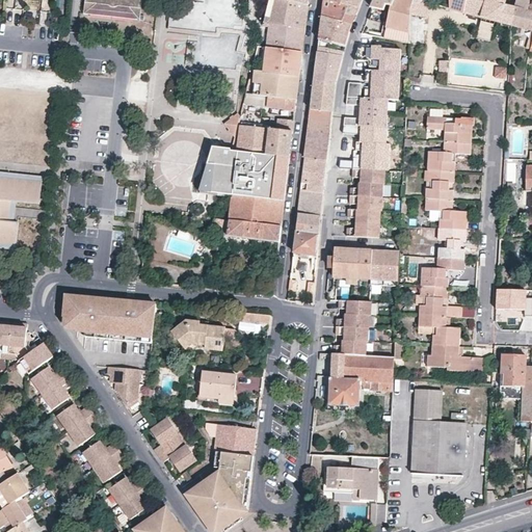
[(115,7),(113,7),(111,6),(109,5),(108,3),(108,1),(98,0),(98,4),(87,12),(85,15),(140,21),(130,7),(130,4),(121,2),(120,4),(118,5),(116,7),(115,7)]
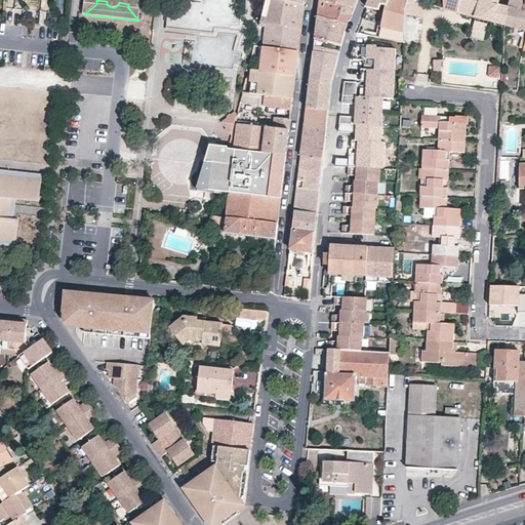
[(84,0),(84,14),(86,12),(96,4),(96,0),(107,1),(107,3),(108,5),(110,6),(112,7),(114,7),(115,7),(117,5),(118,4),(119,2),(128,4),(128,7),(138,21),(140,0),(84,0)]
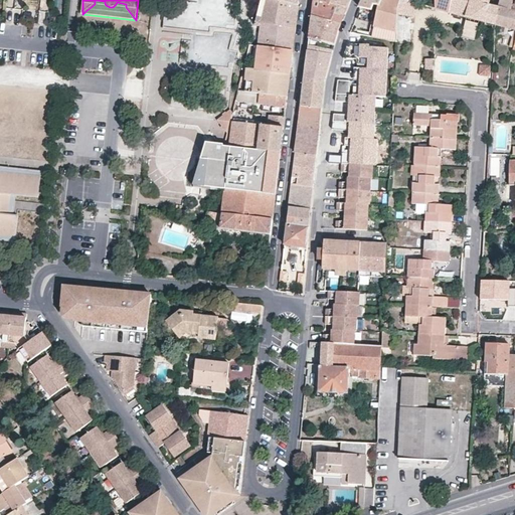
[(261,0),(255,22),(262,23),(296,28),(297,16),(298,5),(278,0),(261,0)]
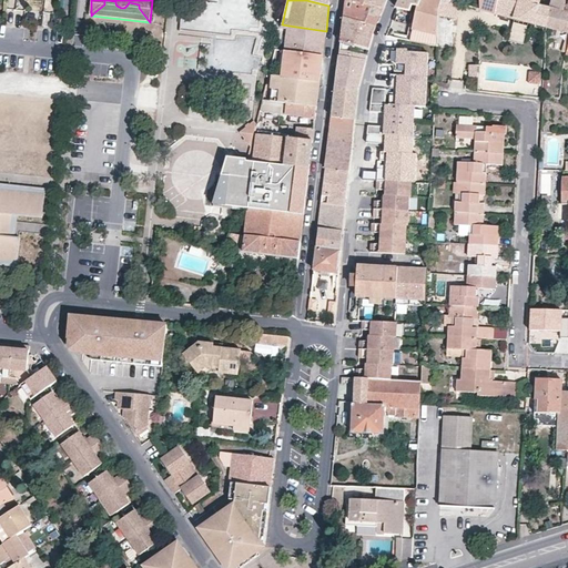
[(383,9),(364,4),(346,0),(344,18),(375,28),(378,20),(378,19),(383,9)]
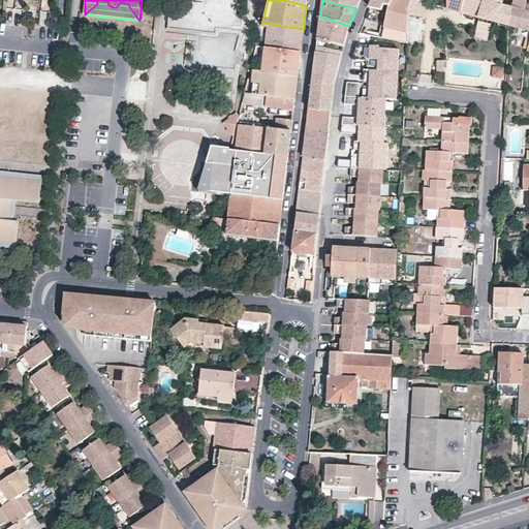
[(339,0),(339,4),(356,8),(360,1),(360,0),(339,0)]
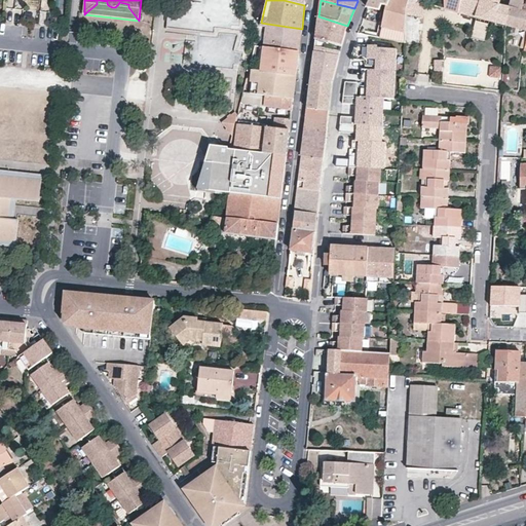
[(379,10),(382,5),(387,6),(389,0),(371,0),(368,8),(375,9),(379,10)]
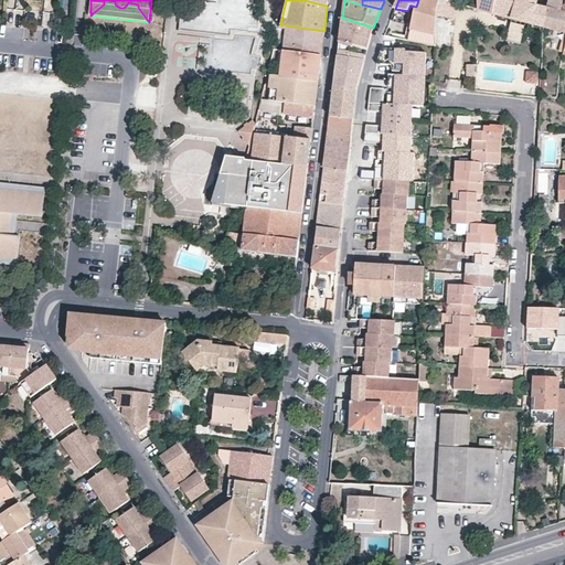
[(418,0),(416,7),(415,10),(408,41),(435,46),(434,38),(435,13),(435,10),(438,0),(418,0)]
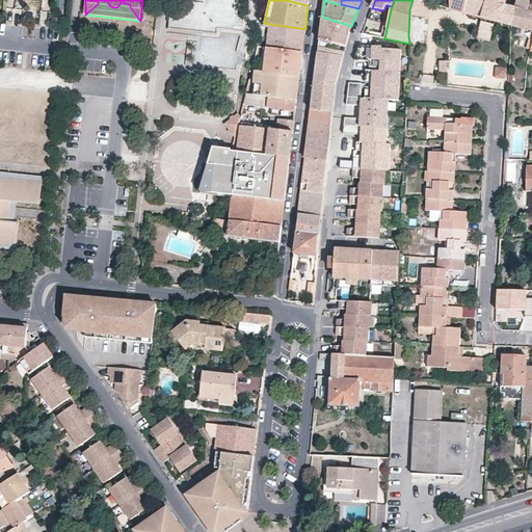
[(423,0),(413,0),(409,9),(409,12),(427,15),(429,1),(423,0)]
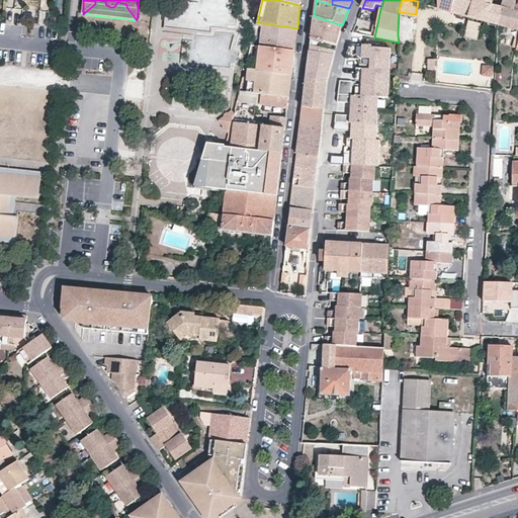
[(458,6),(453,5),(454,0),(437,0),(438,9),(456,14),(458,6)]
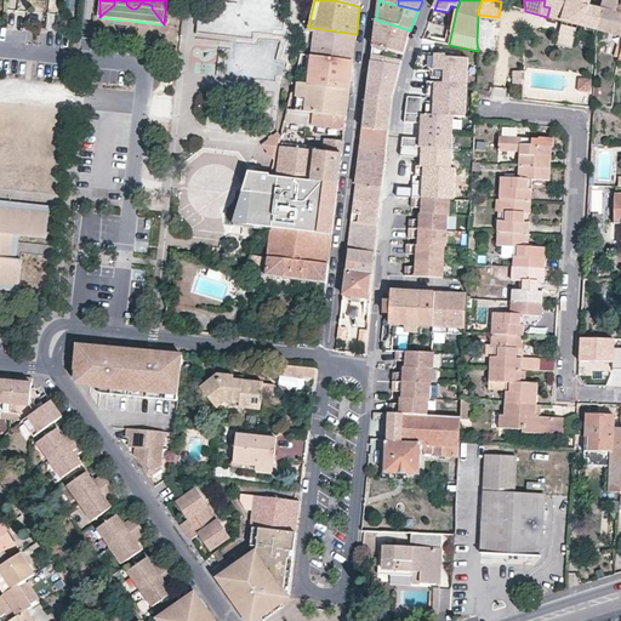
[(591,0),(567,0),(563,16),(558,15),(557,20),(597,30),(602,9),(590,6),(591,0)]
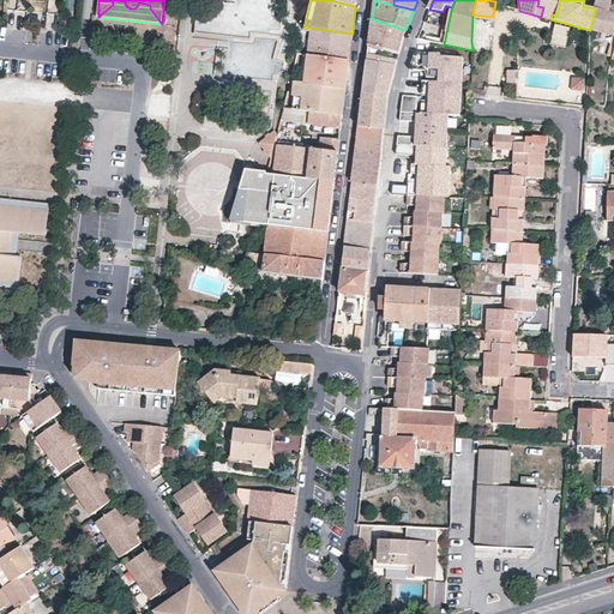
[(613,35),(613,0),(597,0),(595,8),(590,30),(613,35)]
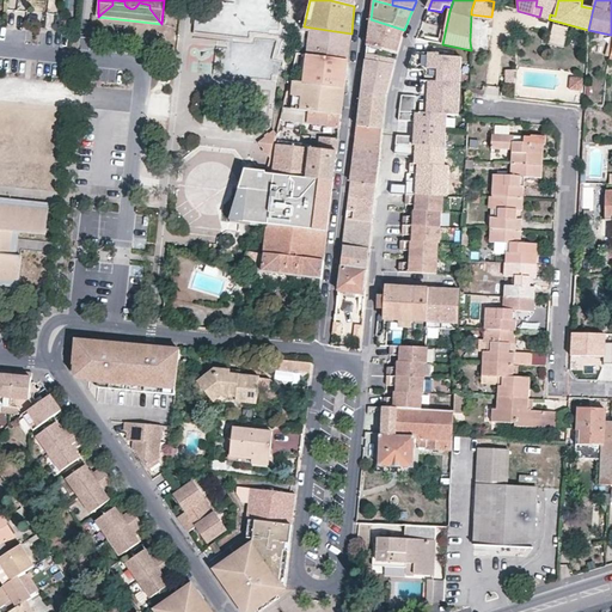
[(491,17),(471,14),(470,41),(471,50),(487,54),(491,17)]
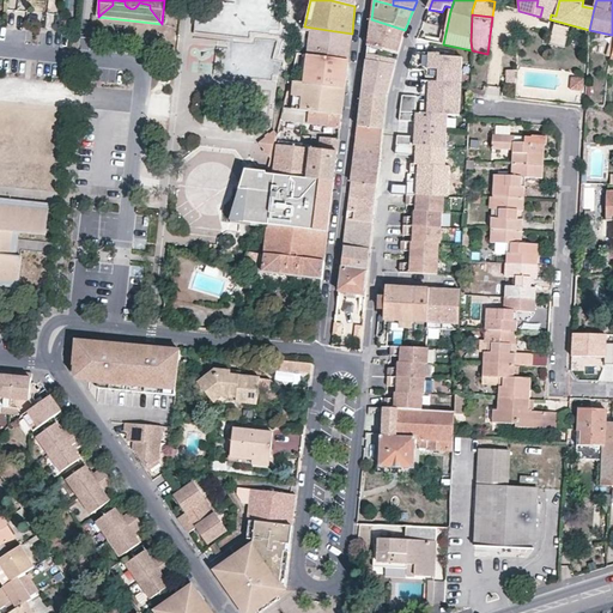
[(371,19),(369,30),(369,38),(366,54),(388,59),(389,55),(390,53),(398,54),(400,47),(401,40),(404,34),(405,30),(371,19)]
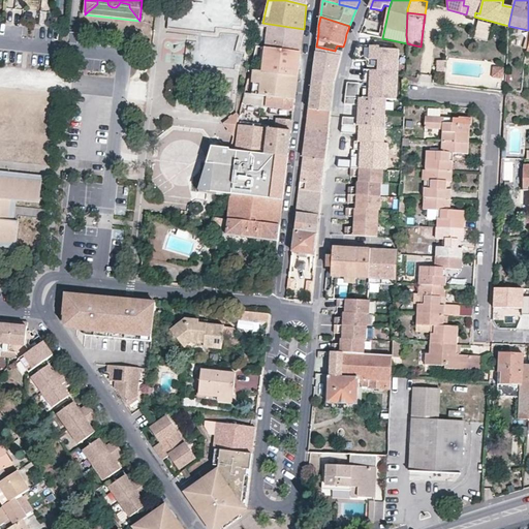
[(490,25),(475,21),(472,38),(486,42),(490,25)]
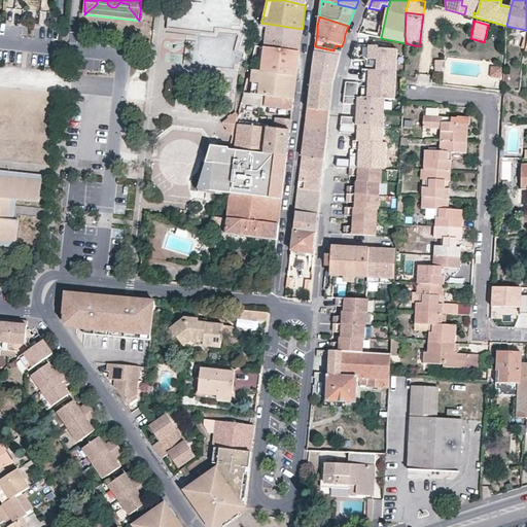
[(300,51),(301,43),(301,41),(303,29),(268,24),(267,33),(265,47),(300,51)]
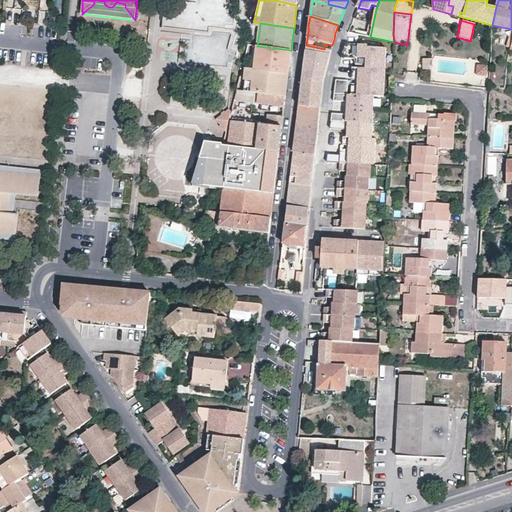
[(504,32),(497,30),(496,38),(503,39),(504,32)]
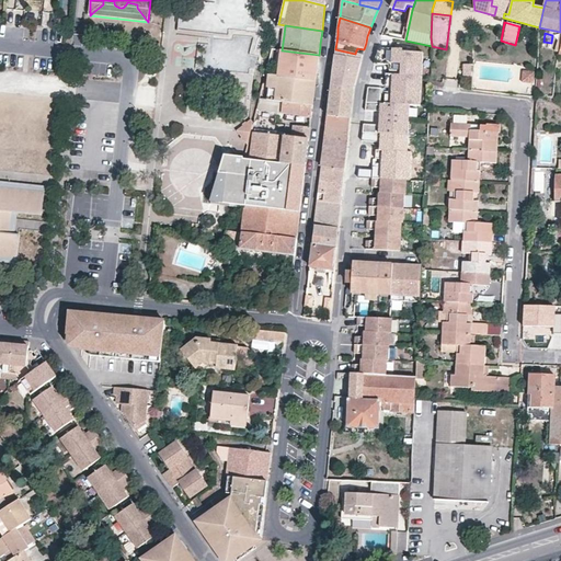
[(422,76),(423,53),(402,52),(402,48),(379,47),(375,64),(388,65),(390,71),(401,71),(401,75),(422,76)]
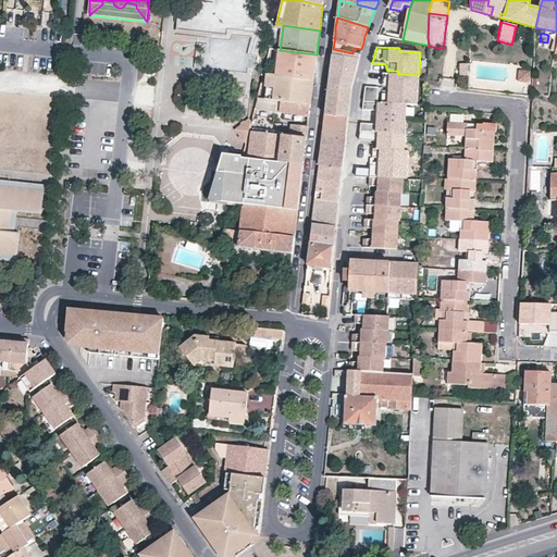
[(353,53),(333,49),(332,59),(331,66),(331,70),(329,84),(351,87),(356,70),(360,54),(353,53)]
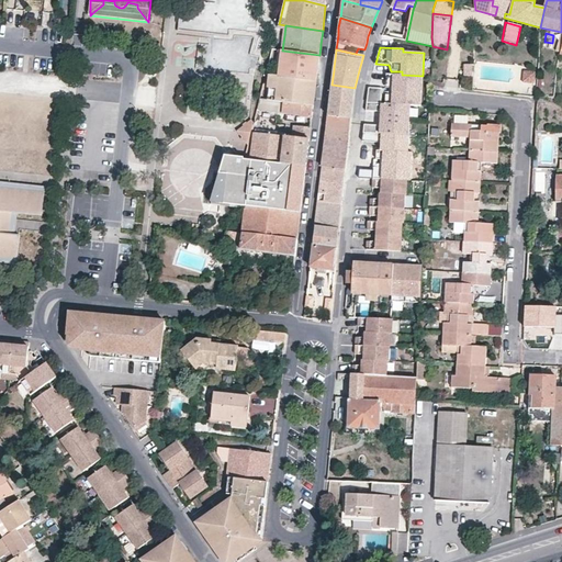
[(279,76),(316,81),(317,68),(319,55),(282,51),(279,76)]
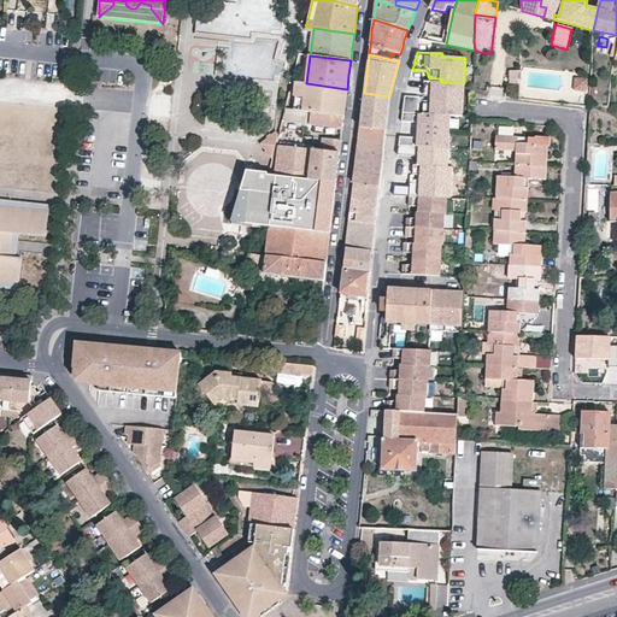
[(587,78),(574,77),(573,90),(586,92),(587,78)]
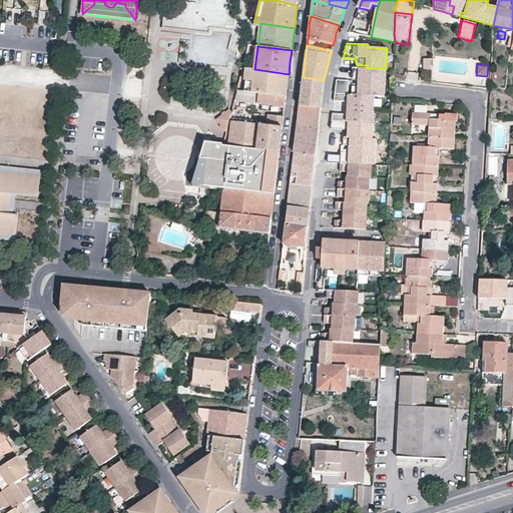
[(385,97),(386,69),(367,68),(353,67),(353,76),(360,77),(360,86),(356,86),(352,86),(352,95),(375,96),(385,97)]
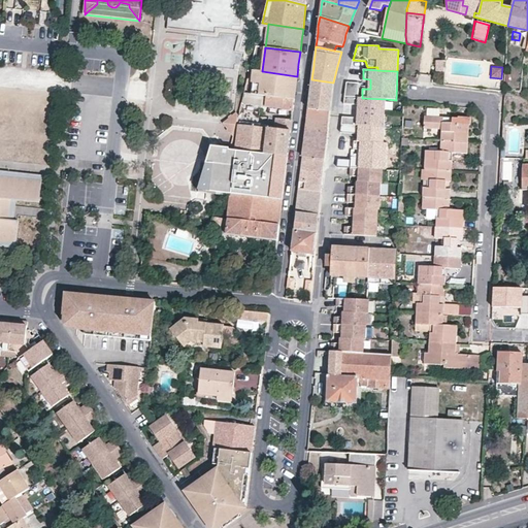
[(294,99),(296,88),(297,76),(262,71),(254,70),(253,83),(261,84),(260,95),(294,99)]
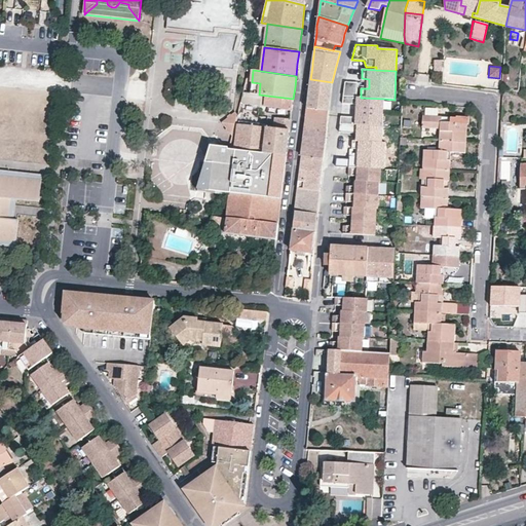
[(428,84),(427,73),(417,74),(418,85),(428,84)]
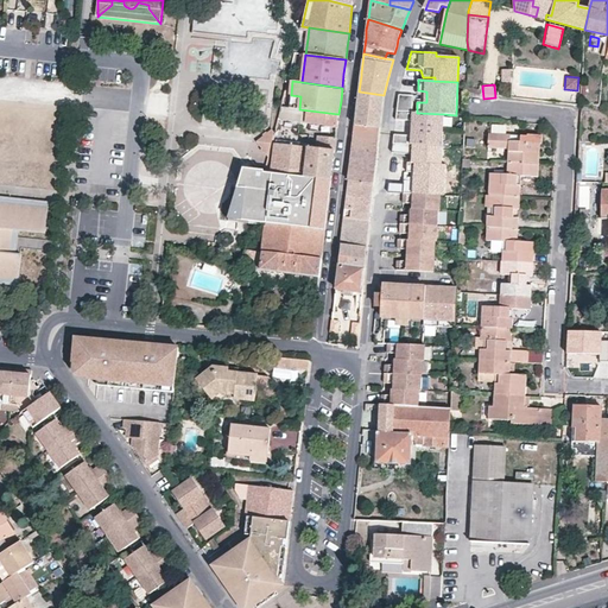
[(356,111),(355,126),(380,128),(381,114),(382,102),(384,95),(359,92),(359,95),(358,108),(356,111)]
